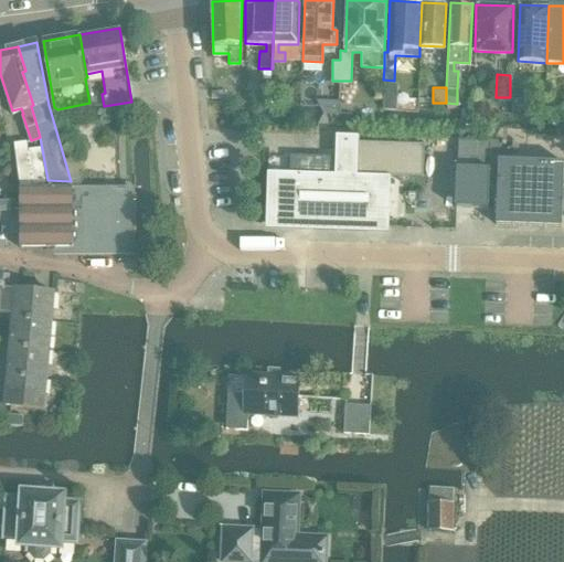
[(382,105),(382,107),(395,108),(395,106),(395,99),(382,99),(382,105)]
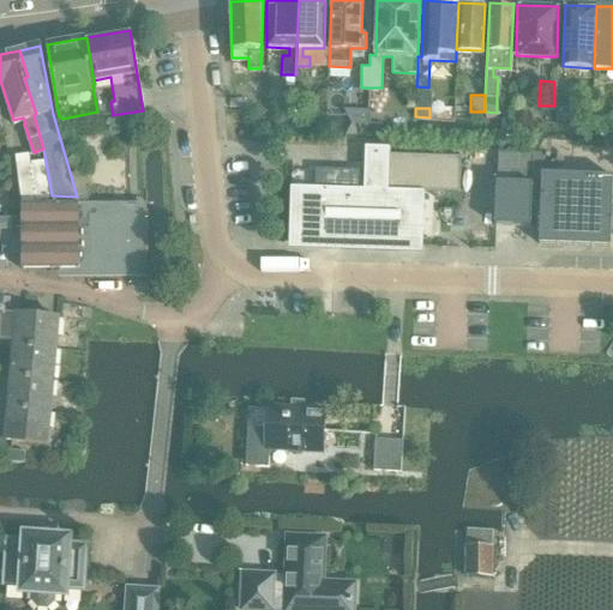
[(593,109),(593,122),(606,122),(606,109),(593,109)]
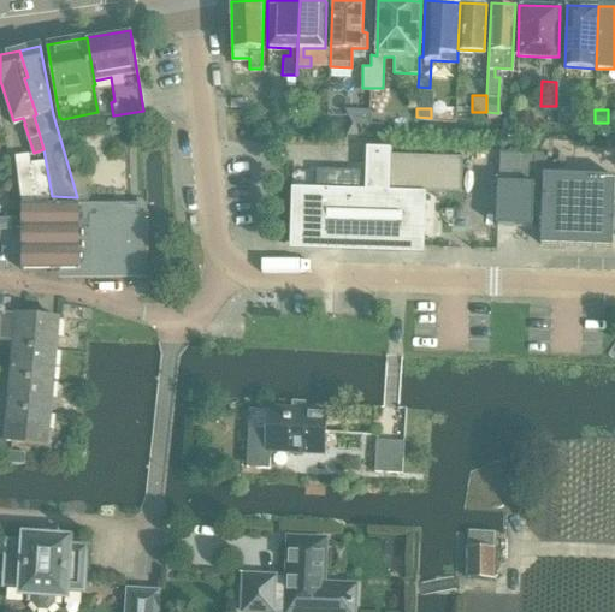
[(301,241),(301,242),(302,242),(413,244),(414,194),(413,194),(413,189),(460,190),(460,154),(406,153),(406,147),(380,146),(365,144),(365,154),(364,168),(314,167),(314,168),(314,185),(302,185),(301,231),(301,232),(301,233),(301,241)]
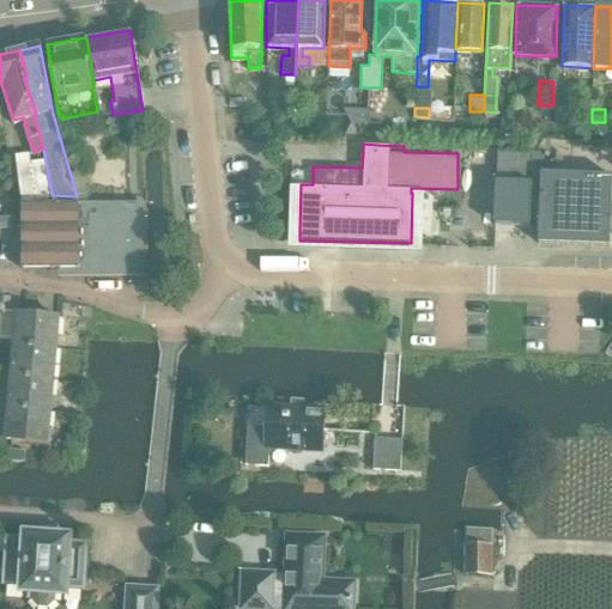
[(496,150),(492,223),(528,224),(531,151),(496,150)]
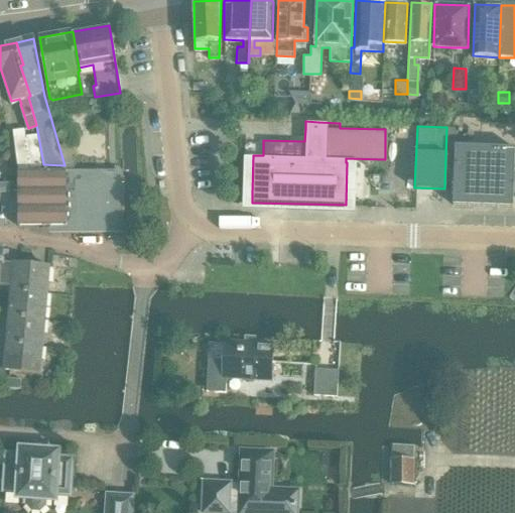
[(11,129),(17,168),(40,165),(36,133),(25,134),(24,127),(11,129)]
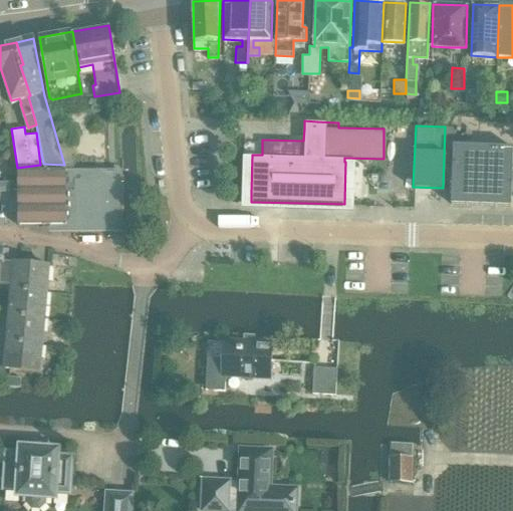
[(452,145),(451,188),(450,203),(510,205),(510,195),(512,194),(512,167),(511,168),(512,146),(452,145)]
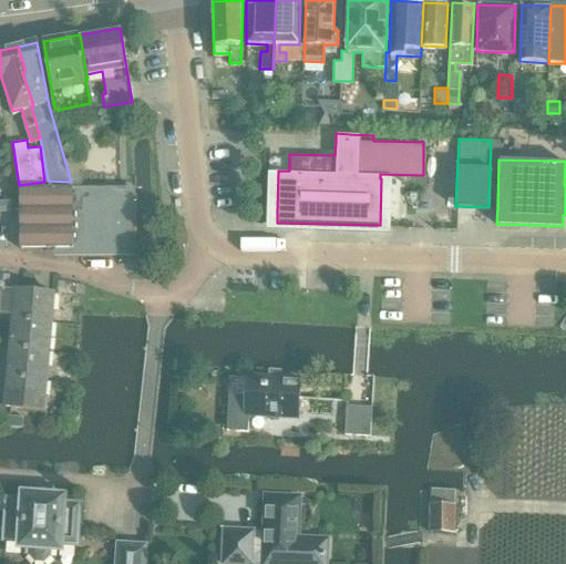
[(19,186),(19,239),(19,247),(72,247),(72,246),(125,246),(125,207),(104,207),(104,187),(73,187),(71,182),(48,181),(49,186),(19,186)]
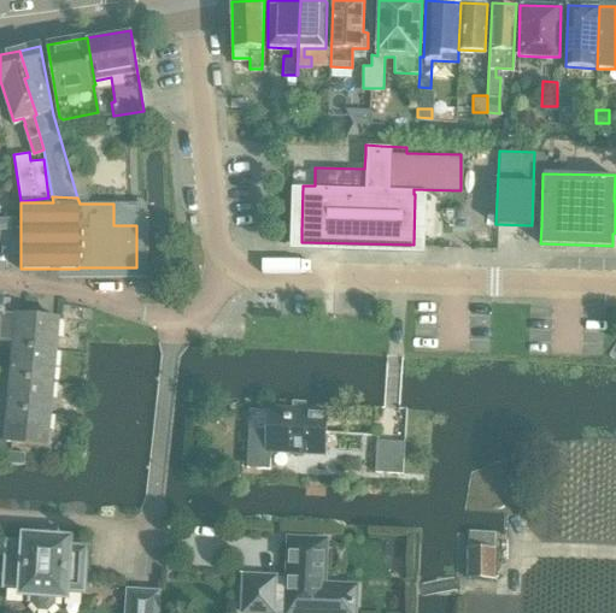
[(0,227),(10,227),(10,217),(0,217),(0,227)]
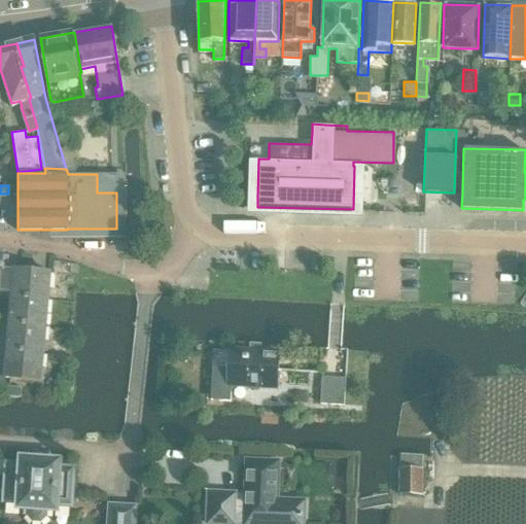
[(0,290),(2,290),(11,291),(16,292),(9,378),(40,380),(42,353),(45,326),(47,299),(49,272),(48,272),(19,269),(7,268),(7,266),(7,255),(2,254),(2,259),(0,258),(0,290)]
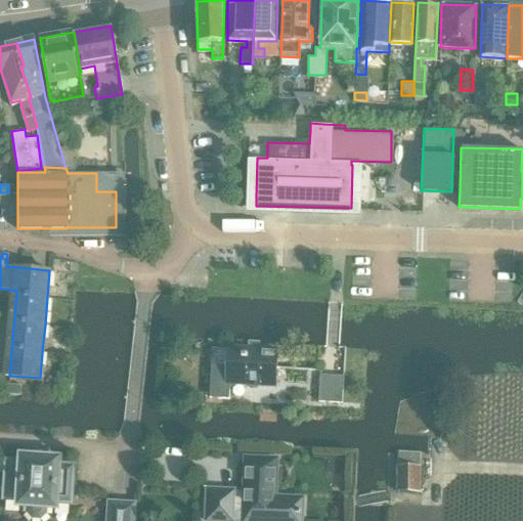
[(211,363),(209,396),(228,397),(229,382),(274,384),(276,349),(259,348),(259,350),(247,350),(247,347),(227,346),(226,364),(211,363)]
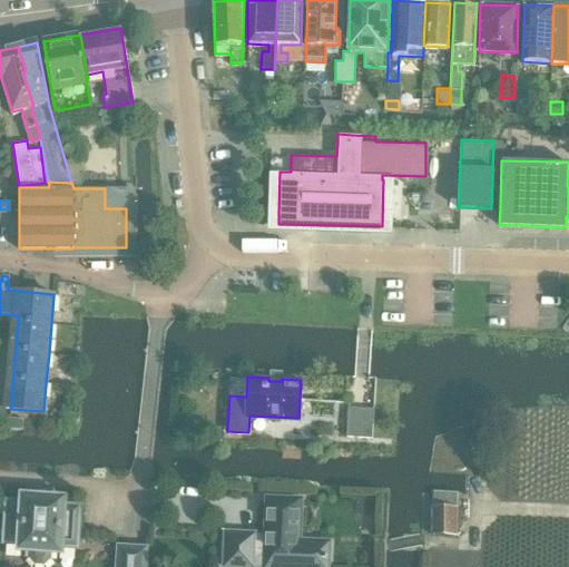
[(347,434),(371,436),(372,409),(350,408),(347,434)]
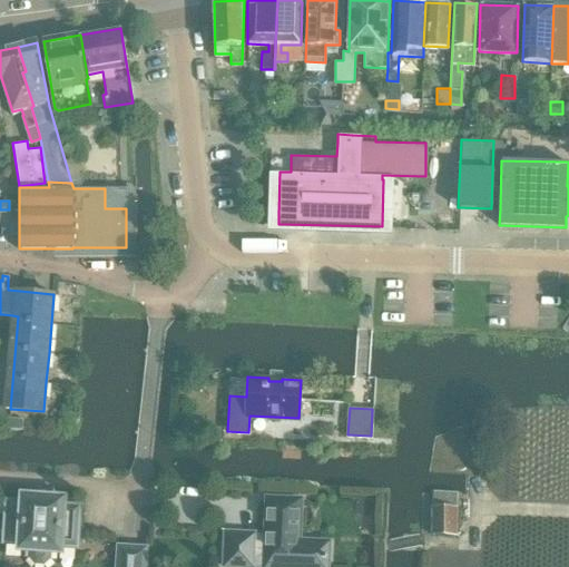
[(5,416),(5,427),(21,428),(22,417),(5,416)]
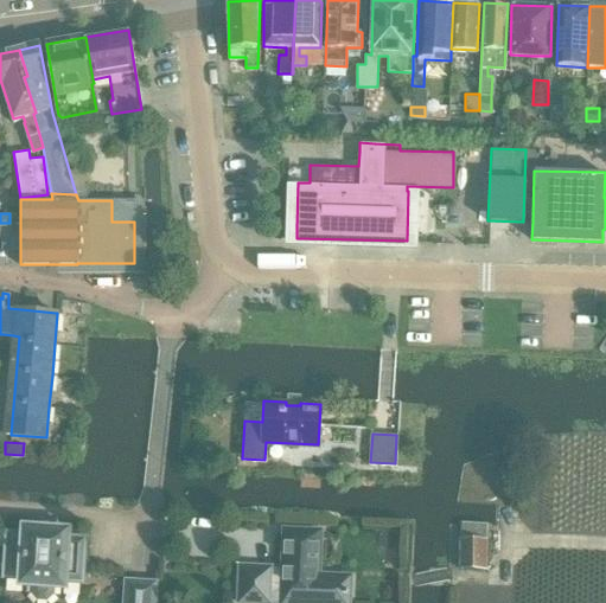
[(485,568),(485,523),(460,521),(460,568),(485,568)]
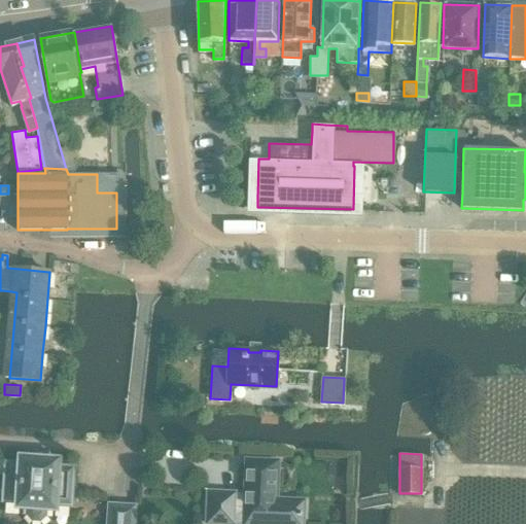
[(22,459),(22,463),(5,462),(3,499),(19,500),(18,505),(27,507),(26,514),(31,520),(39,521),(45,516),(46,508),(55,508),(55,503),(70,504),(73,466),(57,465),(58,461),(22,459)]
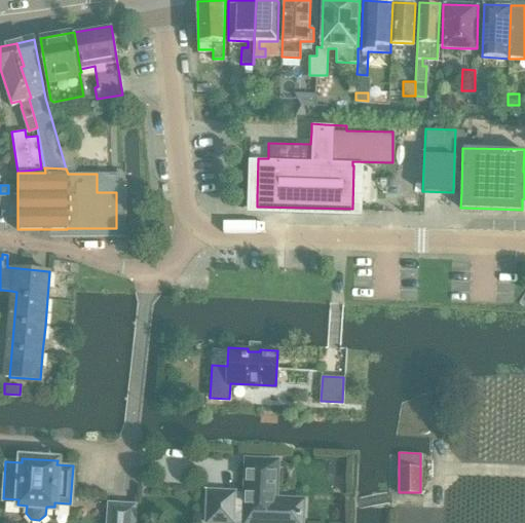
[(275,460),(247,459),(245,491),(207,489),(205,521),(251,522),(299,522),(300,500),(273,498),(275,460)]
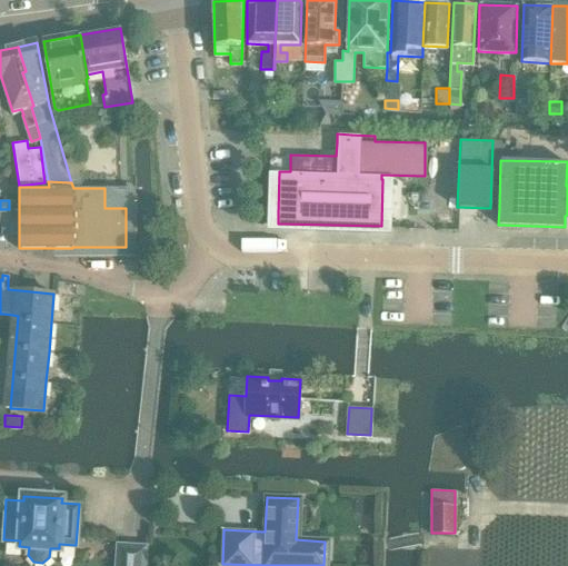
[(118,544),(116,565),(143,565),(145,546),(118,544)]
